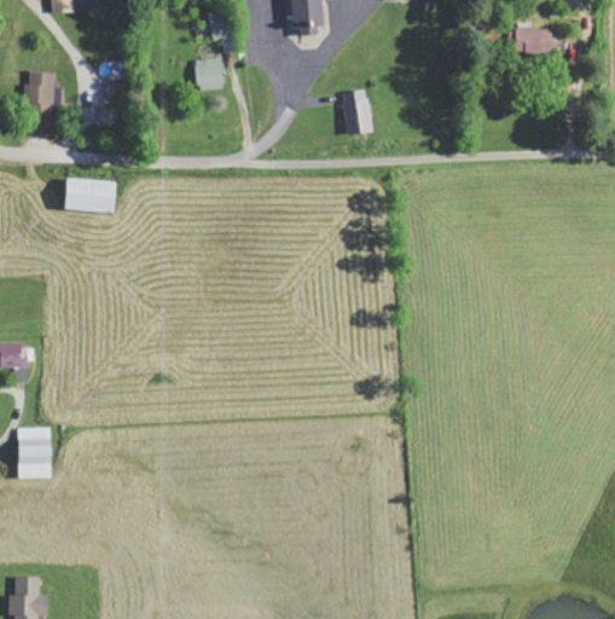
[(48,0),(50,13),(76,12),(75,0),(48,0)]
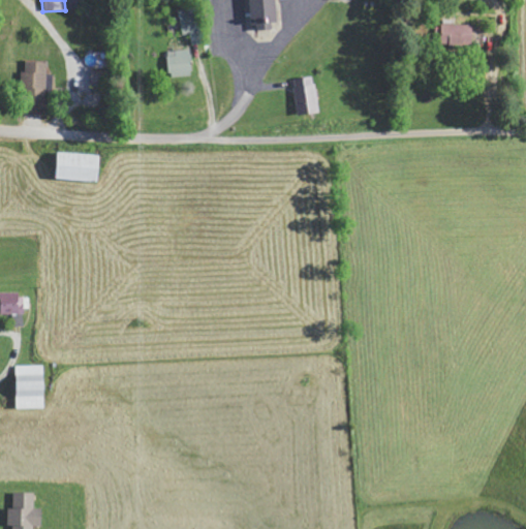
[(249,0),(251,30),(276,29),(275,0),(249,0)]
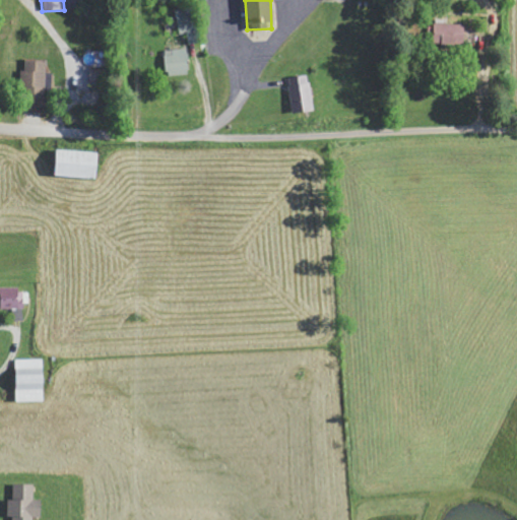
[(174,9),(177,35),(187,33),(188,44),(197,42),(192,7),(174,9)]
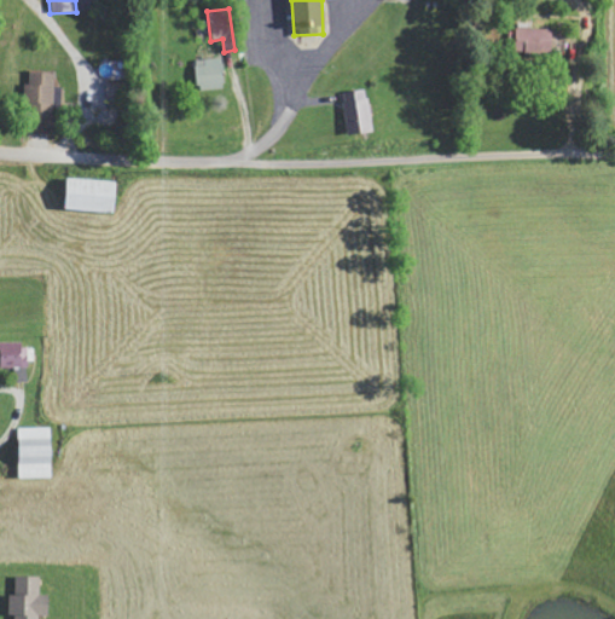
[(512,28),(512,55),(549,55),(549,28),(512,28)]
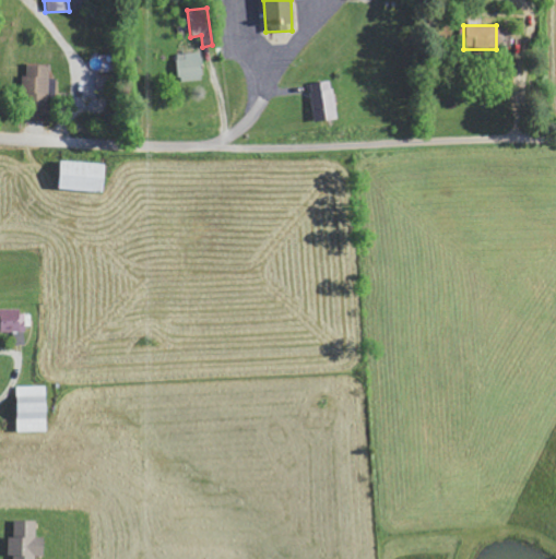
[(175,54),(177,82),(202,80),(200,51),(175,54)]
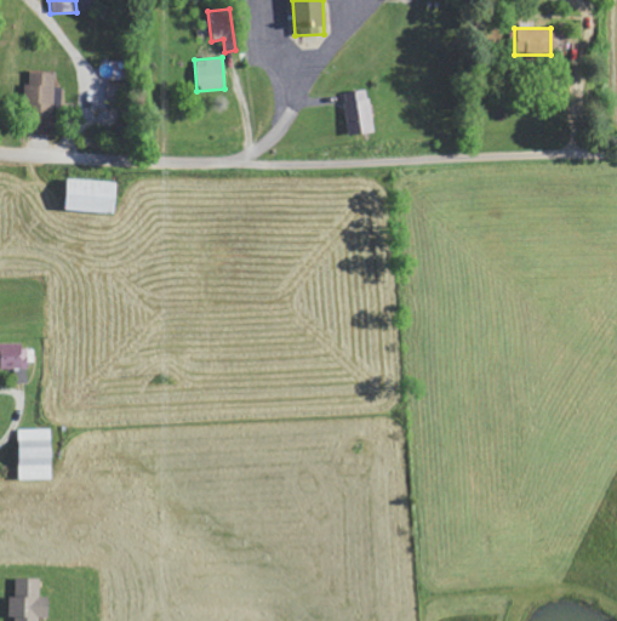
[(53,115),(53,73),(29,72),(28,84),(24,84),(24,114),(53,115)]
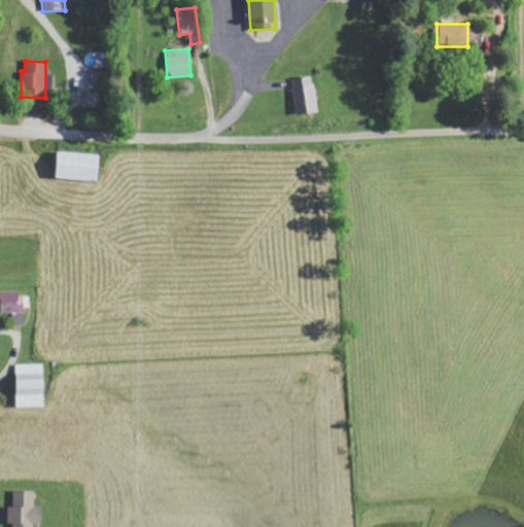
[(316,112),(311,75),(289,78),(295,114),(316,112)]
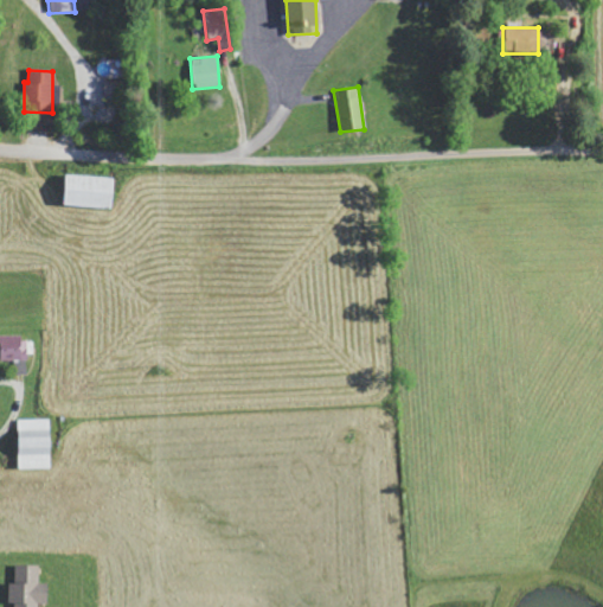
[(65,206),(114,208),(115,177),(65,176),(65,206)]
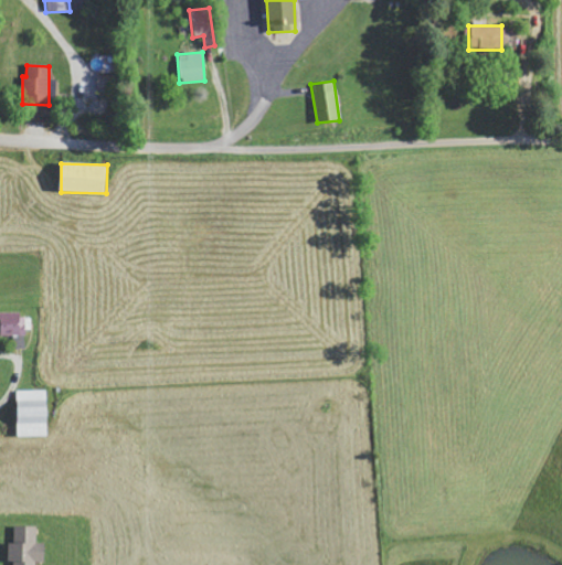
[(24,336),(24,311),(0,311),(0,324),(0,336),(24,336)]
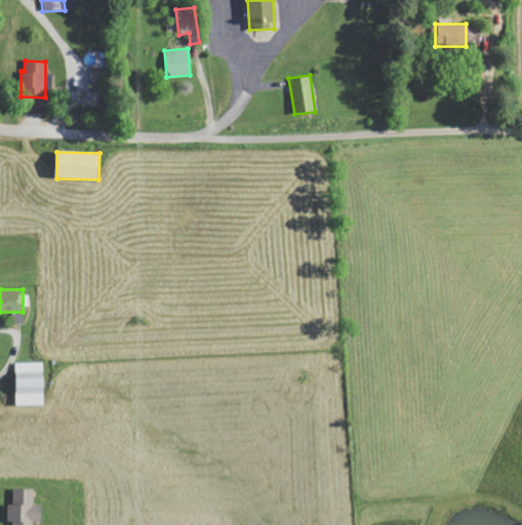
[(44,405),(43,362),(14,363),(15,406),(44,405)]
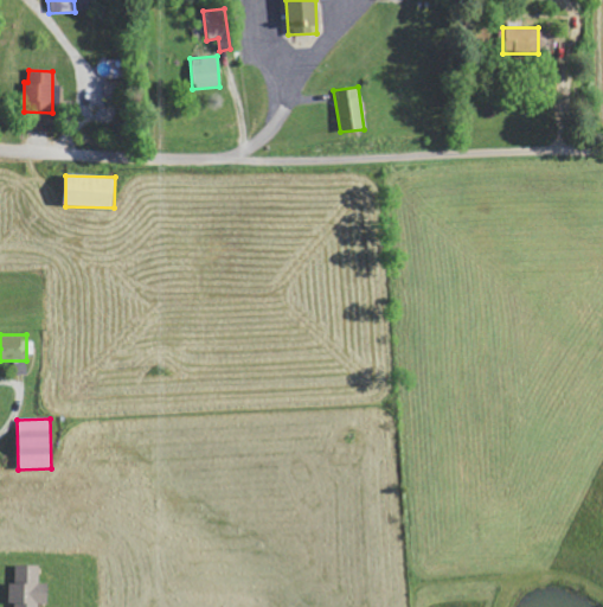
[(37,606),(37,605),(47,605),(46,583),(38,583),(38,566),(13,566),(13,583),(7,583),(8,605),(13,605),(12,606),(37,606)]
